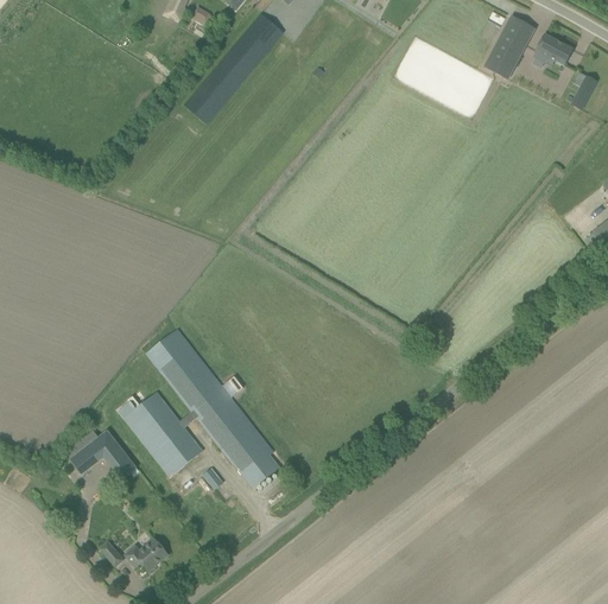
[(168,0),(163,12),(177,19),(179,20),(181,20),(182,16),(184,12),(182,11),(187,0),(168,0)]
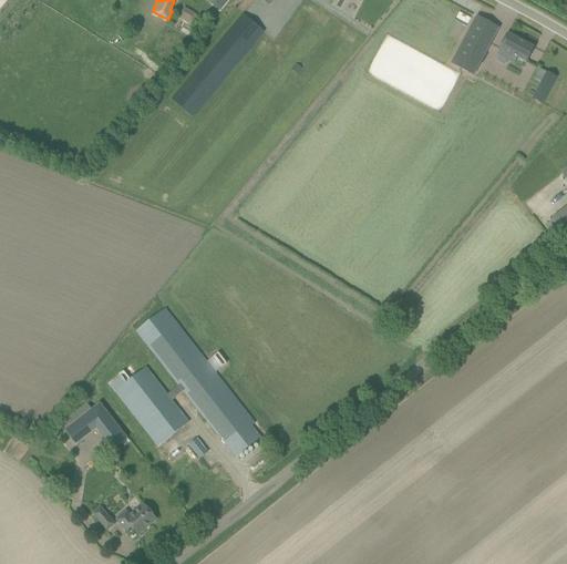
[(189,22),(195,11),(184,6),(178,16),(189,22)]
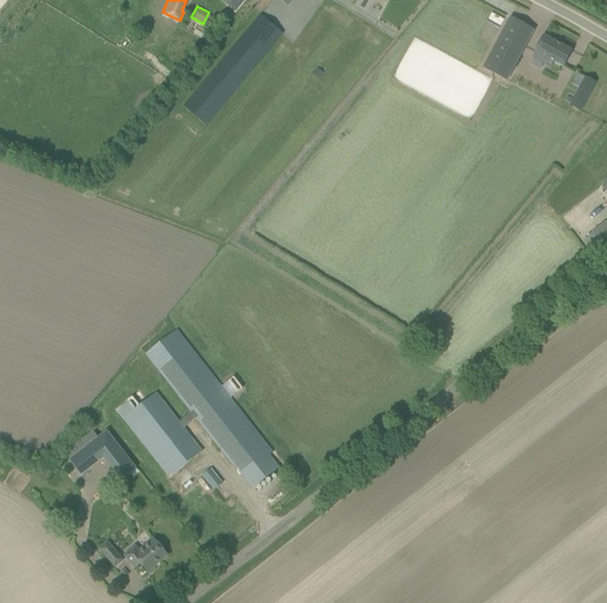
[(260,13),(184,103),(205,122),(281,31),(267,19),(260,13)]
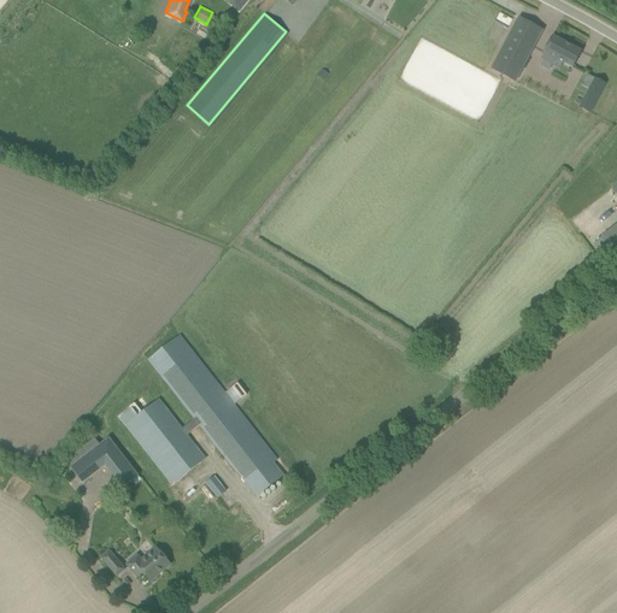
[(518,15),(491,65),(515,78),(542,28),(518,15)]
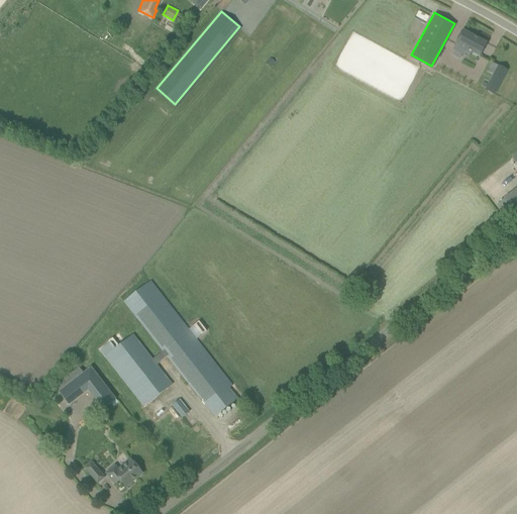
[(462,27),(457,36),(453,43),(467,50),(468,47),(480,55),(487,40),(462,27)]
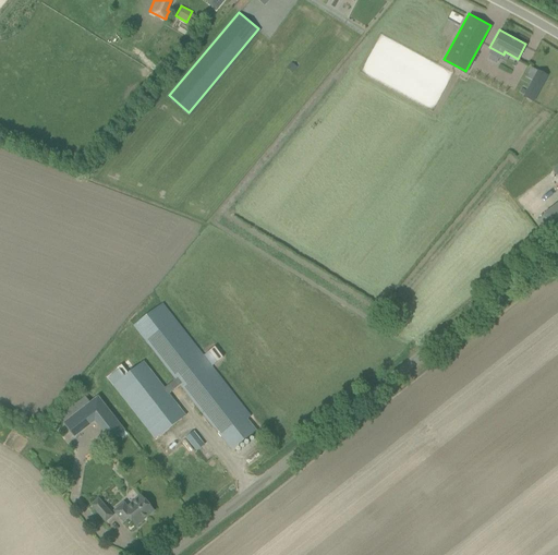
[(531,63),(525,73),(532,77),(542,83),(547,73),(537,68),(531,63)]
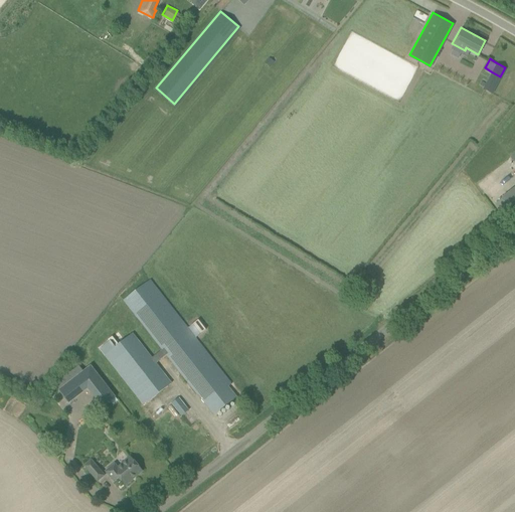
[(505,214),(514,206),(514,185),(495,202),(505,214)]
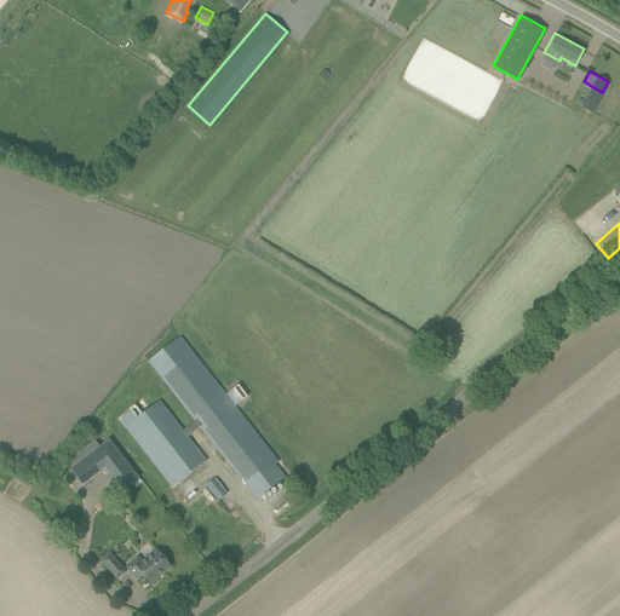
[(132,408),(120,418),(172,484),(176,481),(177,481),(177,482),(206,459),(187,435),(201,424),(250,487),(257,496),(285,475),(276,465),(275,462),(280,460),(235,403),(241,399),(231,387),(227,391),(182,334),(177,338),(150,358),(196,418),(182,429),(159,398),(138,415),(132,408)]
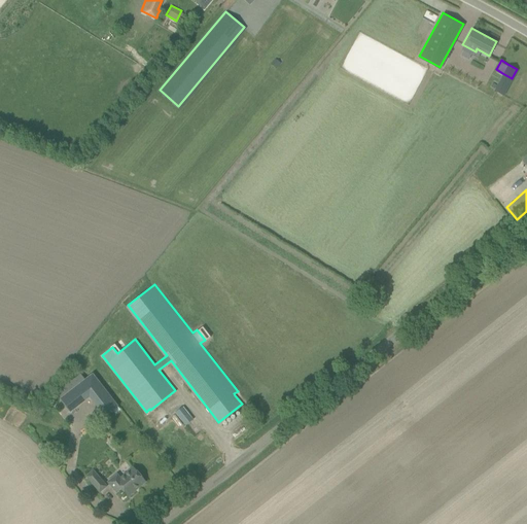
[(106,413),(113,408),(115,412),(120,408),(117,405),(93,372),(60,397),(69,409),(90,392),(106,413)]
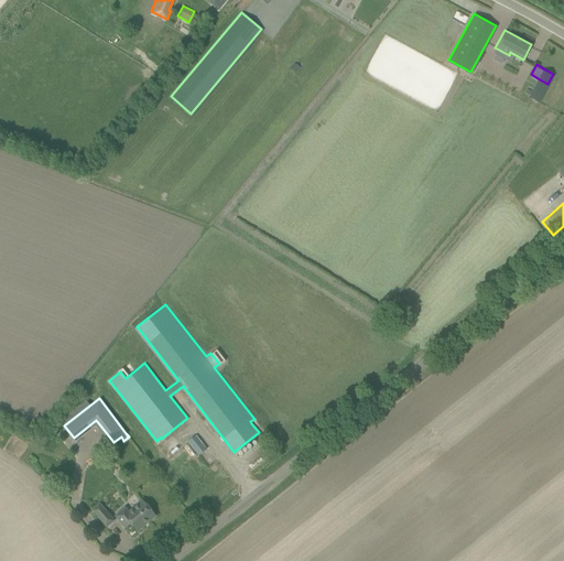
[(205,446),(198,438),(195,433),(187,440),(197,453),(205,446)]
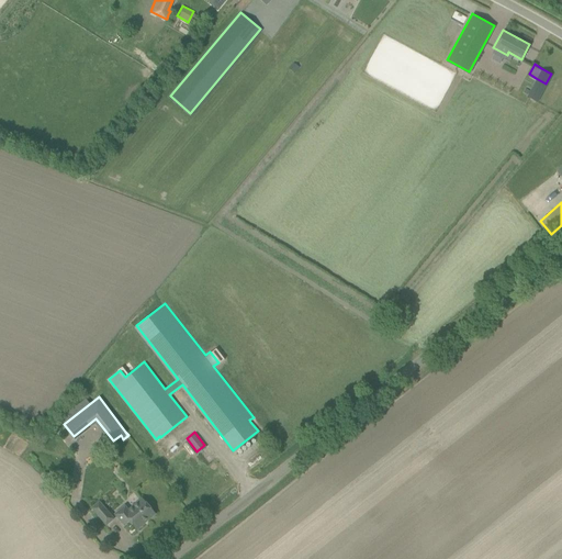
[(147,503),(142,496),(127,510),(123,505),(115,512),(124,523),(130,520),(136,527),(155,512),(147,503)]
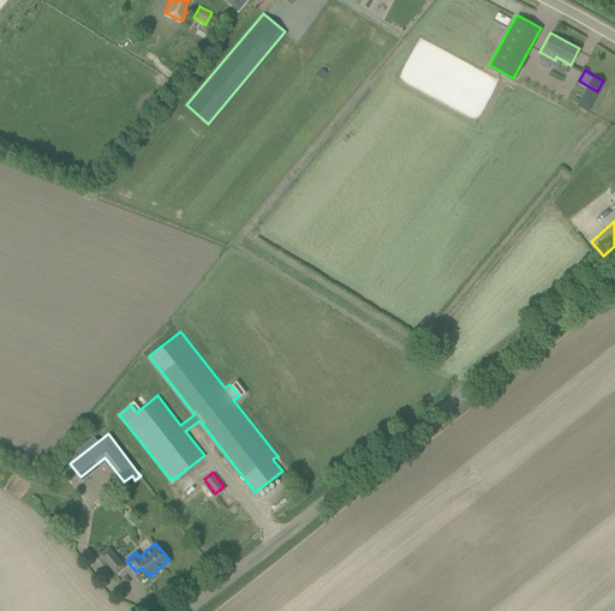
[(101,553),(117,571),(124,564),(108,546),(101,553)]
